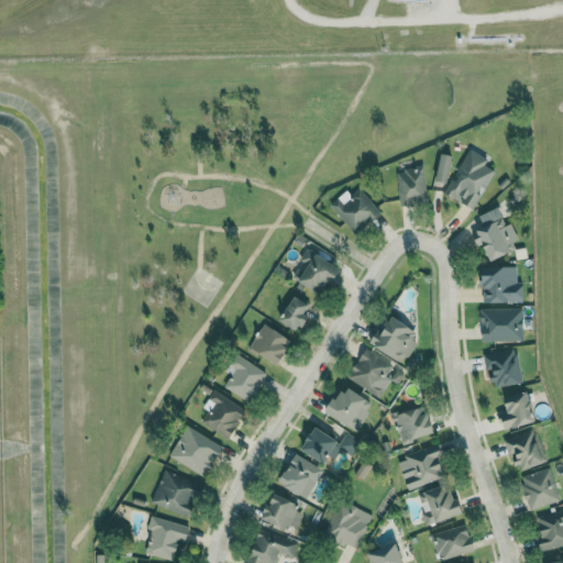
[(494,168),(486,165),(489,157),(468,146),(445,194),(475,208),(494,168)]
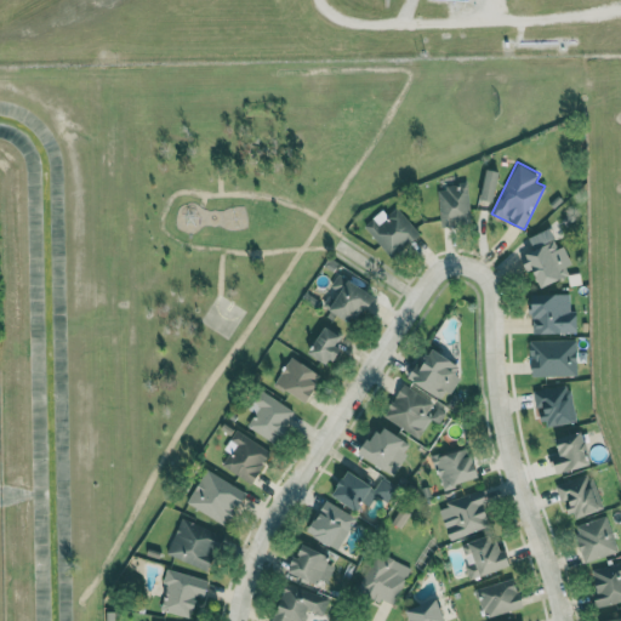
[(480,198),(494,200),(501,171),(488,167),(480,198)]
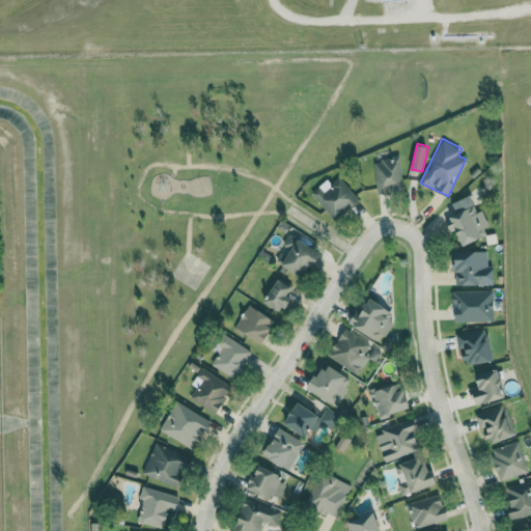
[(378,194),(402,191),(398,157),(373,160),(378,194)]
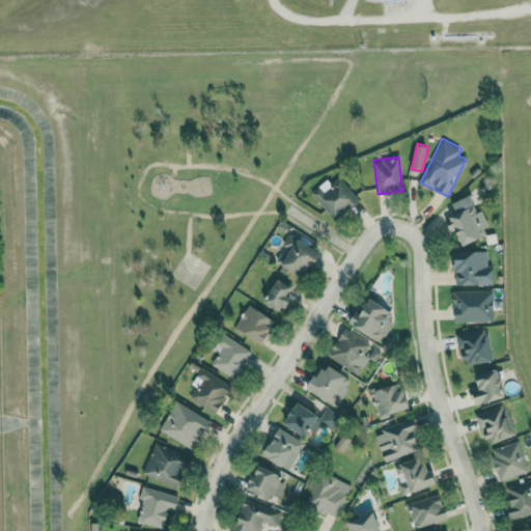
[(311,193),(335,220),(359,199),(339,176),(332,184),(327,178),(311,193)]
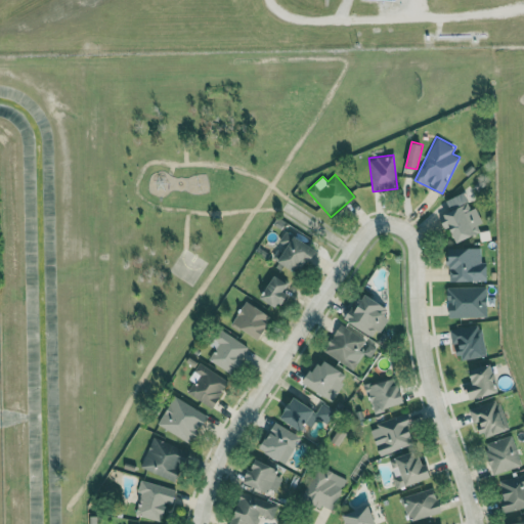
[(446,199),(449,207),(439,210),(445,228),(451,226),(456,242),(481,232),(478,224),(482,222),(477,207),(471,209),(465,192),(446,199)]
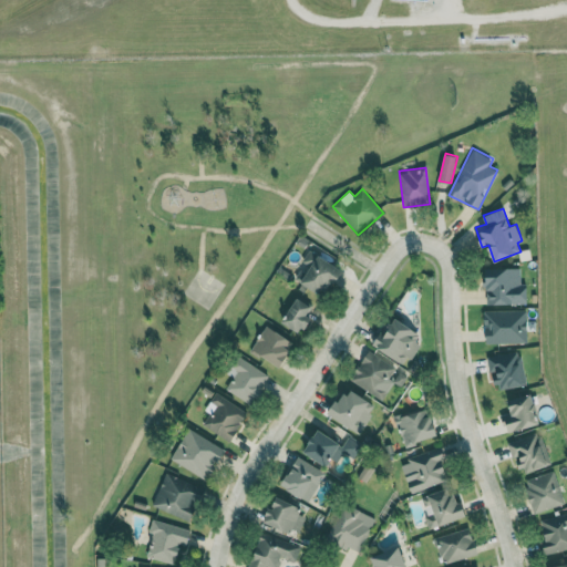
[(342,268),(318,255),(301,282),(326,297),(342,268)]
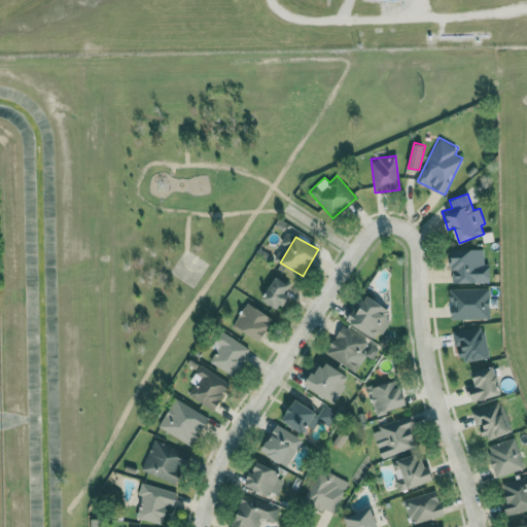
[(484,248),(451,249),(452,283),(490,282),(490,264),(485,264),(484,248)]
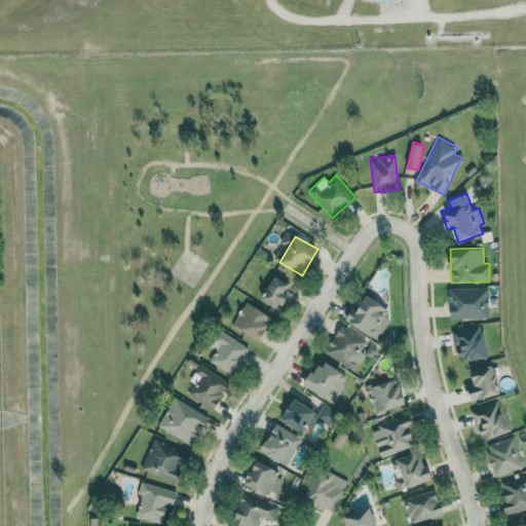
[(262,299),(279,309),(289,294),(285,292),(290,283),(275,275),(262,299)]
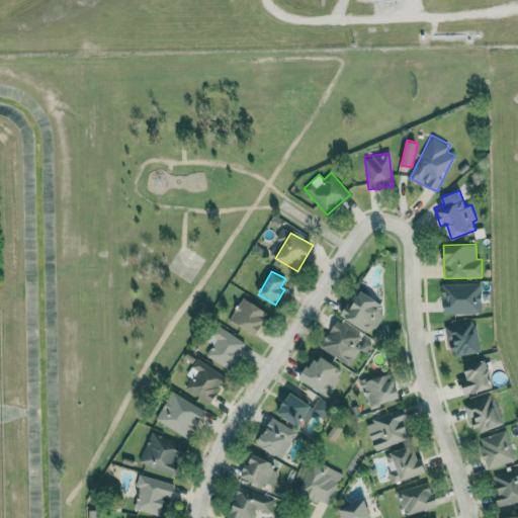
[(443,313),(482,313),(483,283),(443,282),(443,313)]
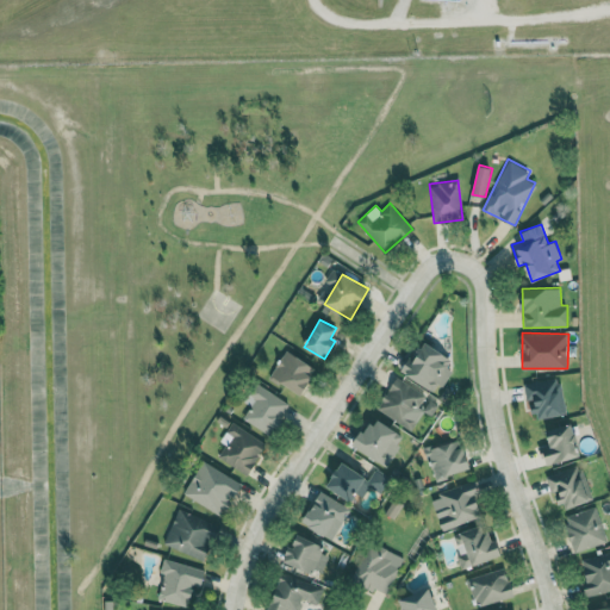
[(403,371),(436,393),(452,369),(447,367),(453,358),(423,338),(403,371)]
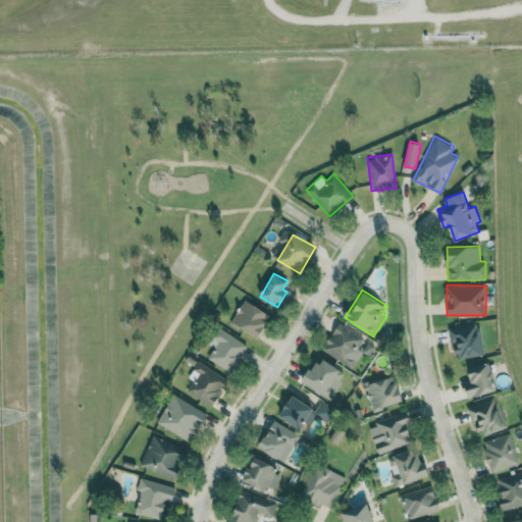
[(272,313),(244,299),(231,322),(259,337),(272,313)]
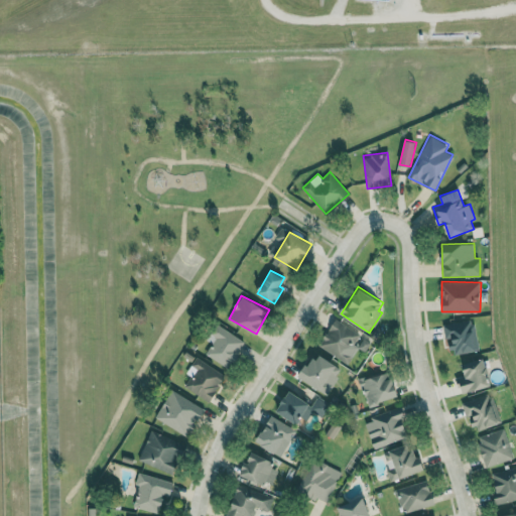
[(450,355),(479,350),(474,317),(444,323),(450,355)]
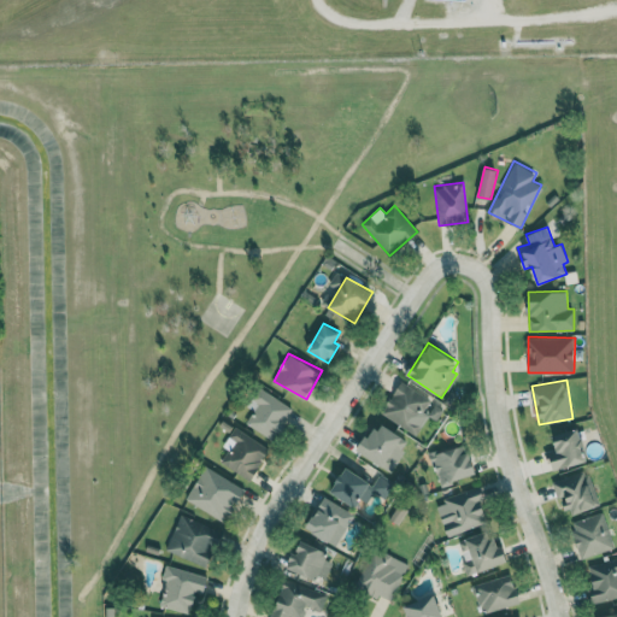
[(416,434),(428,415),(436,421),(444,409),(401,381),(381,412),(416,434)]
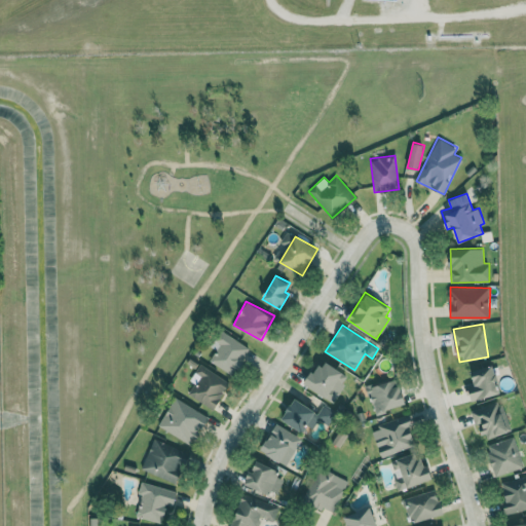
[(250,348),(221,330),(210,345),(216,349),(210,361),(232,375),(250,348)]
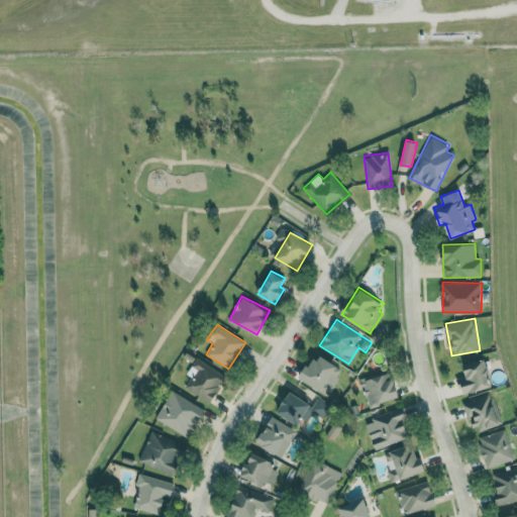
[(343,370),(318,352),(301,377),(327,395),(343,370)]
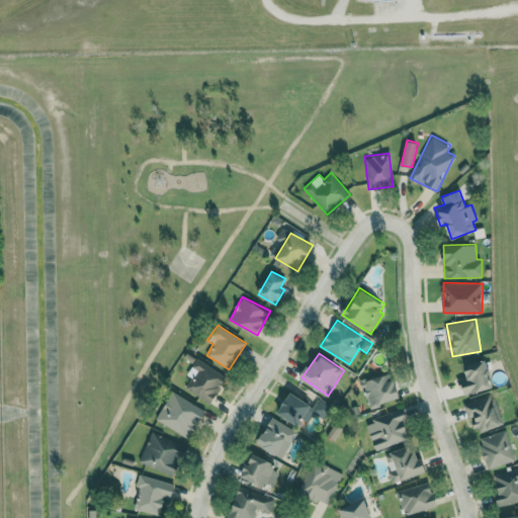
[(212,403),(227,374),(195,359),(188,375),(191,376),(185,390),(212,403)]
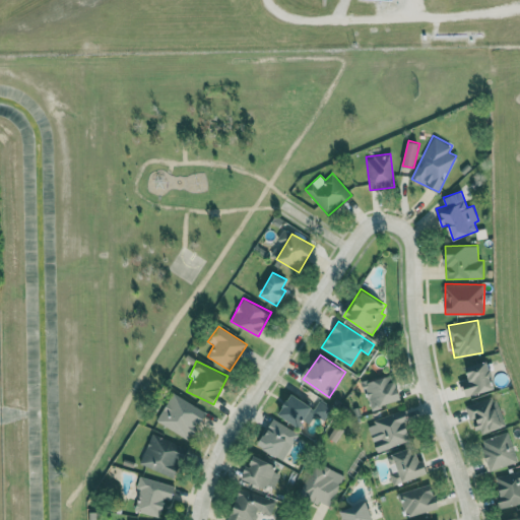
[(496,389),(489,362),(467,367),(470,378),(461,380),(464,396),(496,389)]
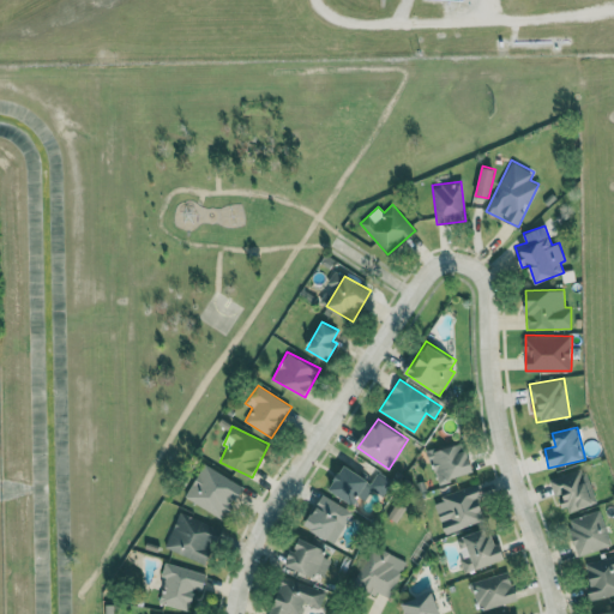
[(438,483),(474,473),(464,440),(428,452),(438,483)]
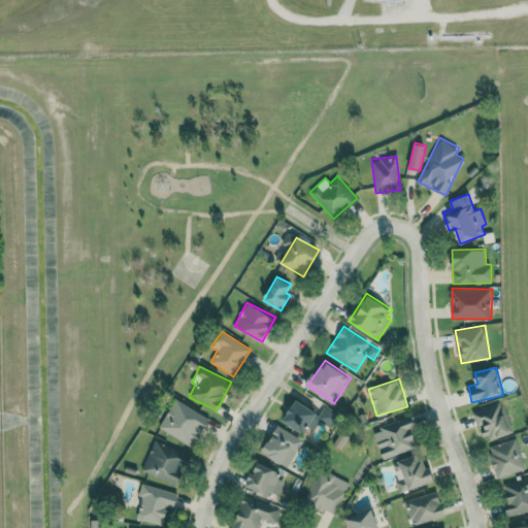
[(191,447),(208,419),(177,398),(159,427),(191,447)]
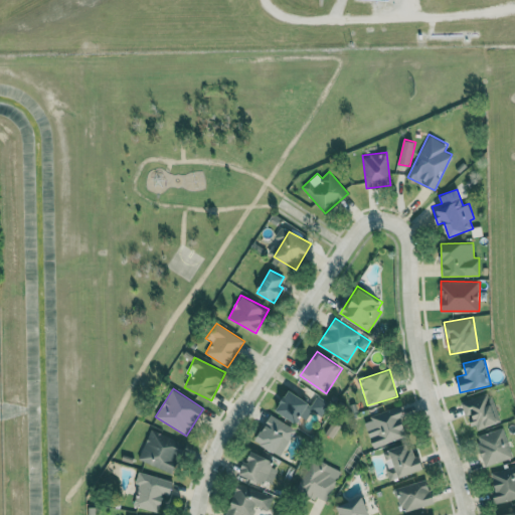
[(301,424),(309,408),(320,414),(327,402),(311,393),(307,399),(289,389),(277,411),(301,424)]
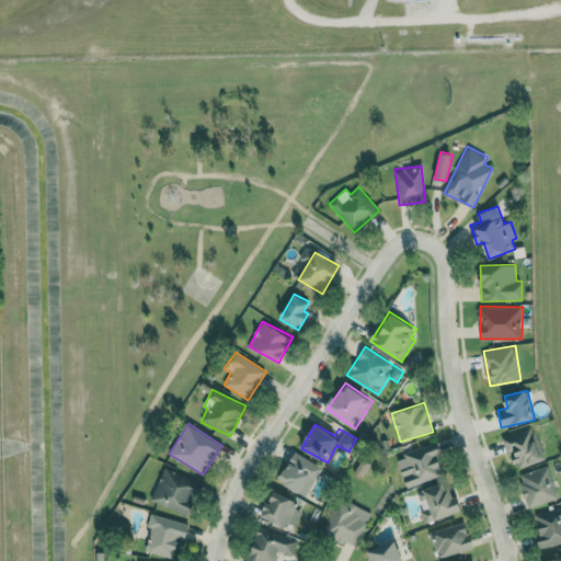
[(545,460),(536,427),(505,435),(514,469),(545,460)]
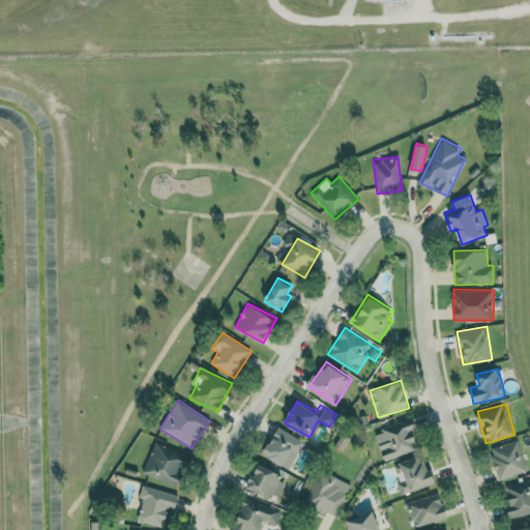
[(374,432),(385,461),(420,448),(410,418),(374,432)]
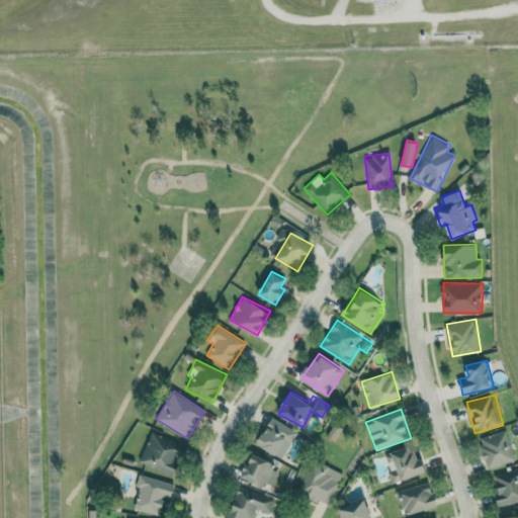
[(257,444),(282,458),(297,431),(272,417),(257,444)]
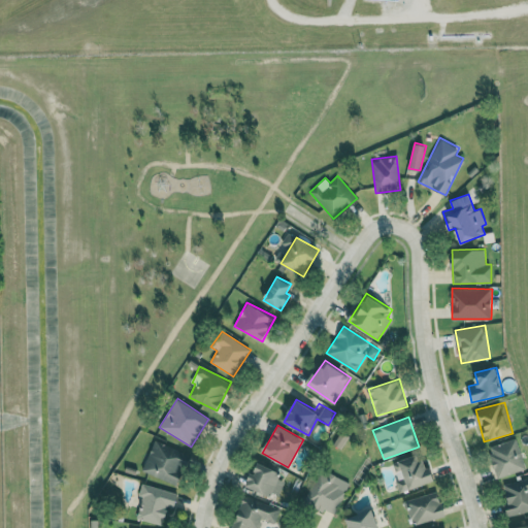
[(498,477),(526,469),(516,438),(488,447),(498,477)]
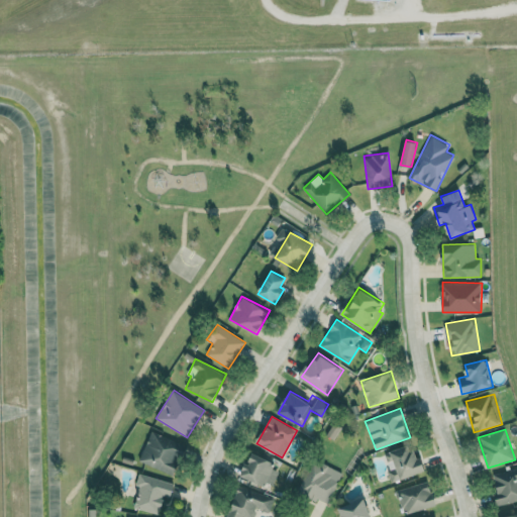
[(186,445),(151,431),(139,461),(174,476),(186,445)]
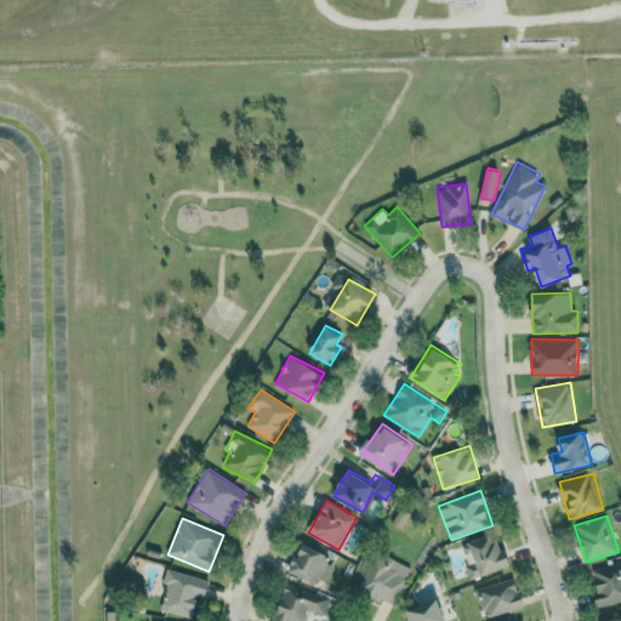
[(471,579),(508,567),(497,533),(460,543),(471,579)]
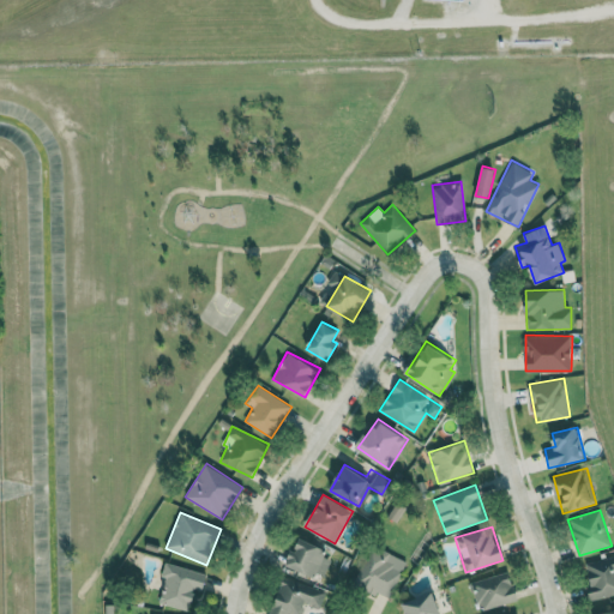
[(324,578),(331,560),(320,557),(324,546),(298,537),(288,565),(324,578)]
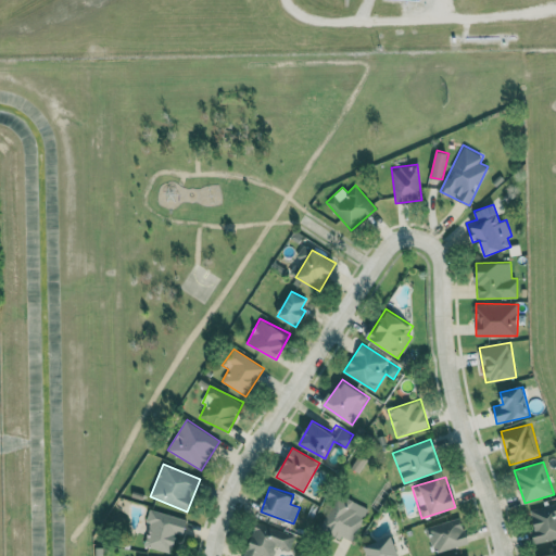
[(351,543),(368,509),(338,494),(320,527),(351,543)]
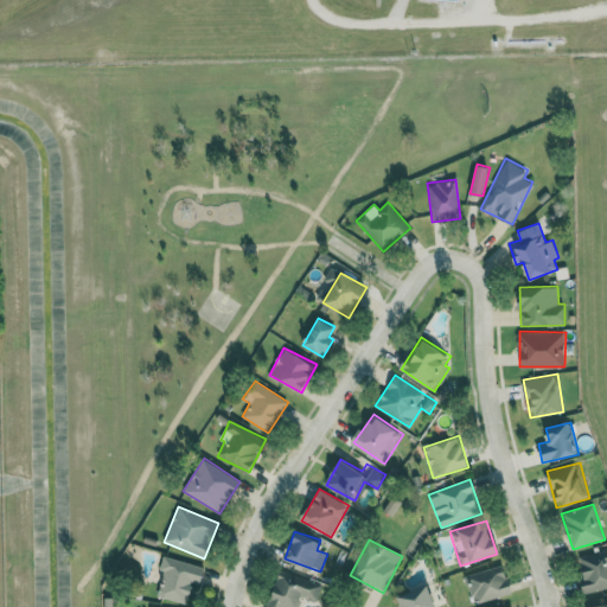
[(586,592),(606,587),(606,549),(579,555),(586,592)]
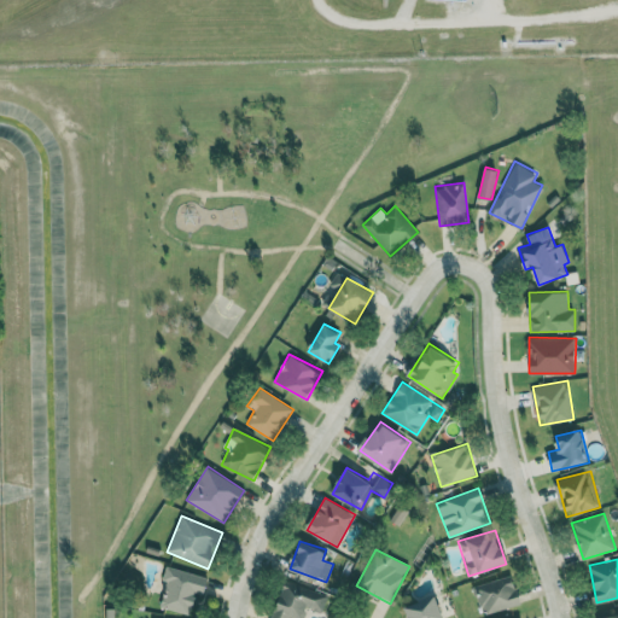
[(191,614),(197,593),(204,594),(208,577),(167,566),(163,581),(168,582),(161,607),(191,614)]
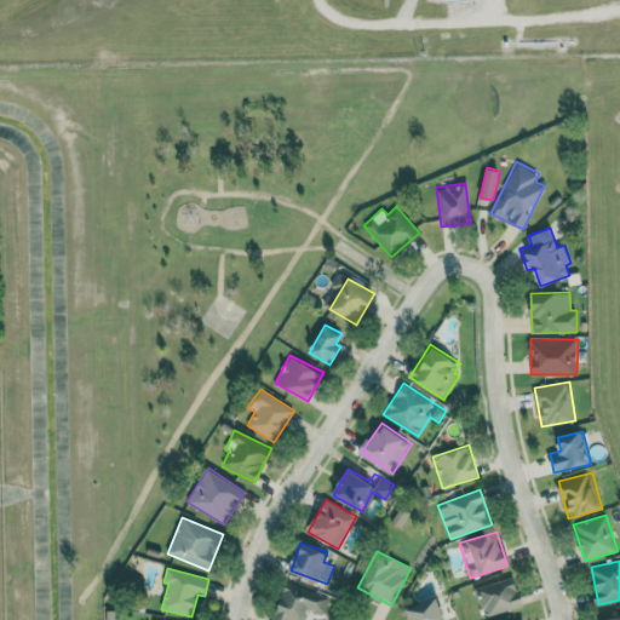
[(477,586),(482,615),(522,608),(518,585),(509,586),(507,580),(477,586)]
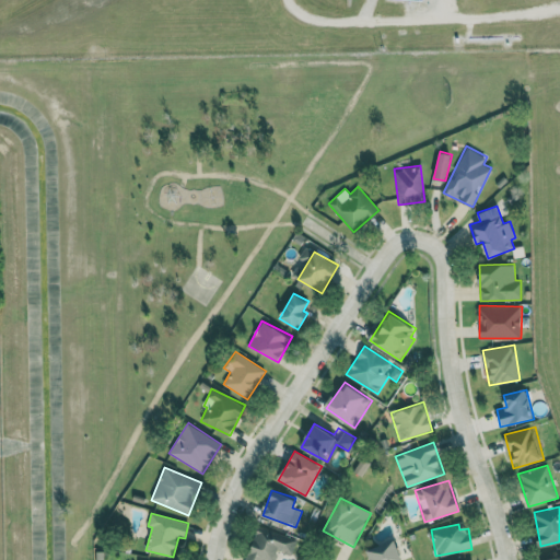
[(261,559),(263,558),(268,559),(275,559),(278,551),(302,558),(306,540),(256,527),(247,559),(261,559)]
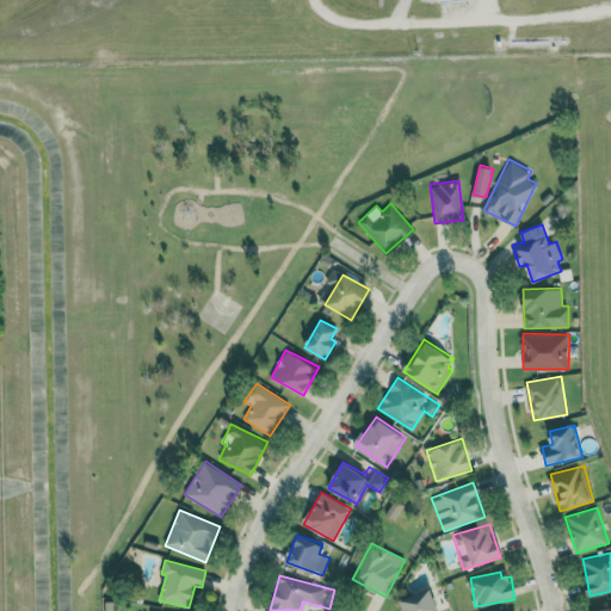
[(438,610),(439,610),(431,588),(401,598),(405,610),(438,610)]
